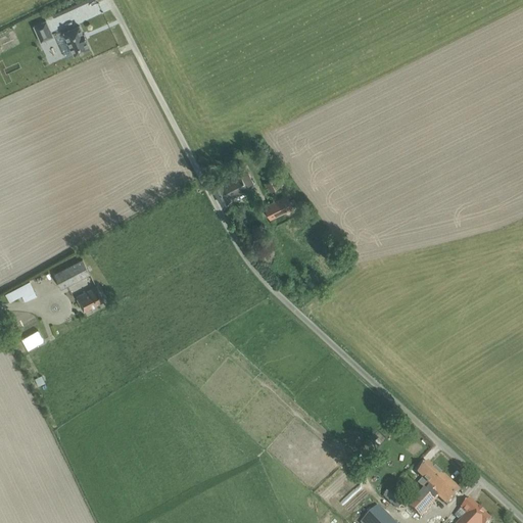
[(46,20),(35,26),(41,41),(53,36),(46,20)]
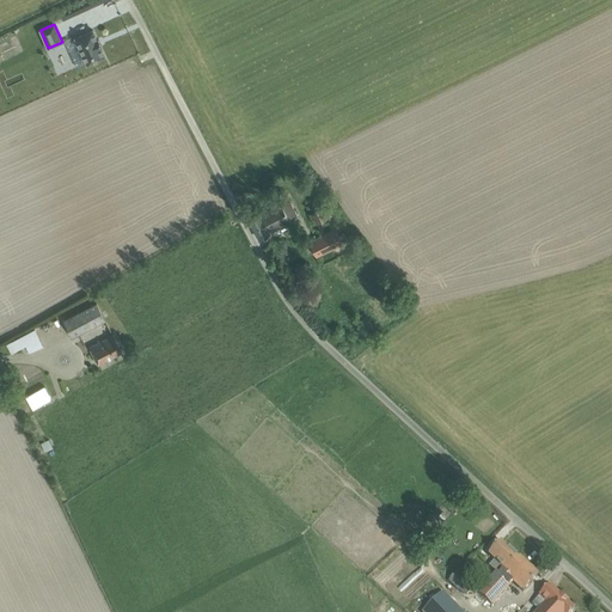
[(97,38),(93,29),(75,37),(79,43),(77,44),(80,54),(73,56),(78,67),(87,62),(87,63),(105,55),(101,46),(102,46),(98,38),(97,38)]
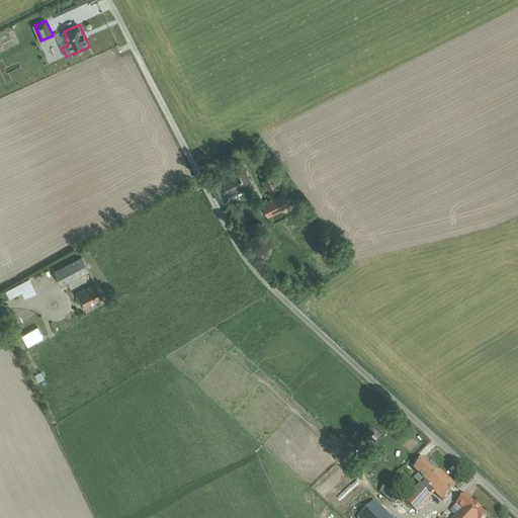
[(238,170),(210,184),(220,201),(232,195),(231,192),(246,186),(244,182),(251,180),(247,171),(240,174),(238,170)]
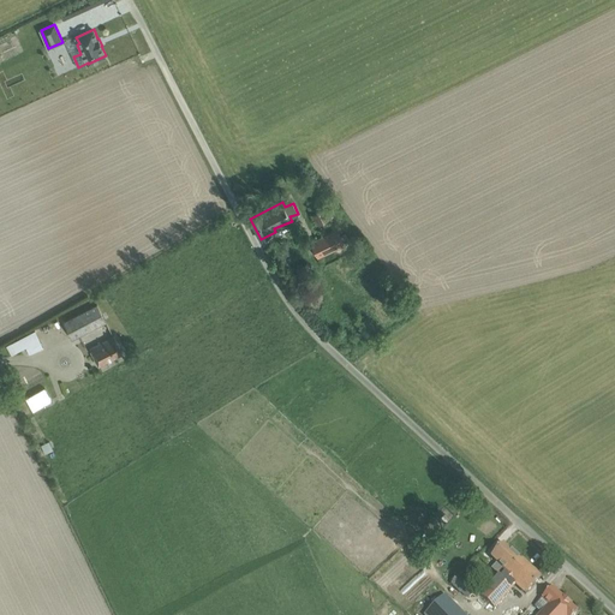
[(312,215),(317,225),(332,218),(327,208),(312,215)]
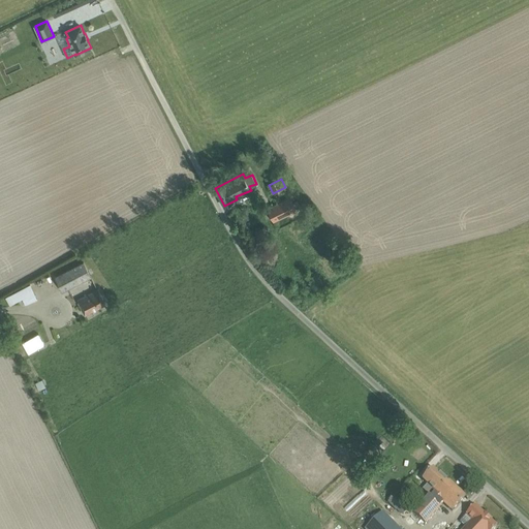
[(291,197),(268,209),(274,221),(297,209),(291,197)]
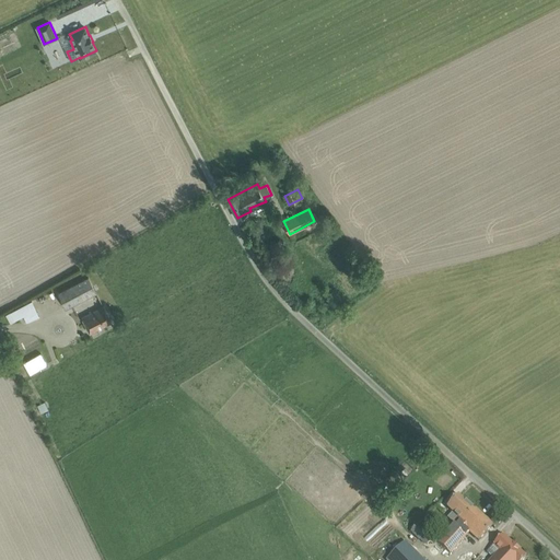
[(275,243),(280,252),(287,248),(280,238),(275,243)]
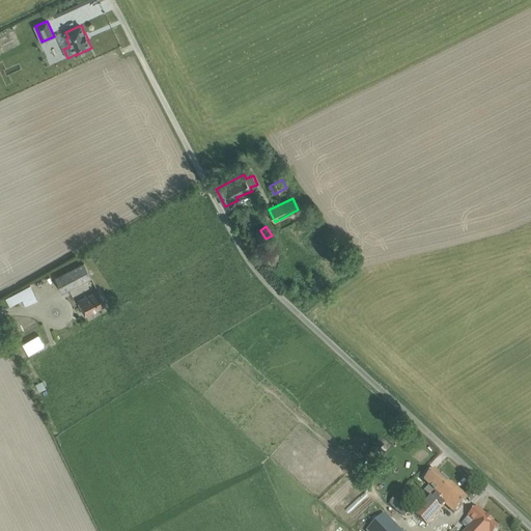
[(57,279),(64,294),(93,278),(85,263),(57,279)]
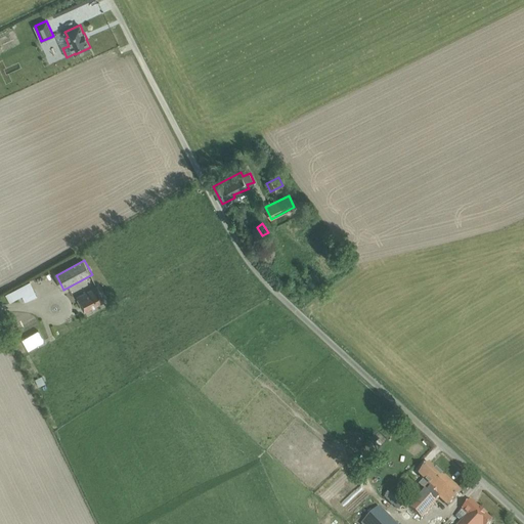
[(22,288),(27,300),(35,297),(29,284),(22,288)]
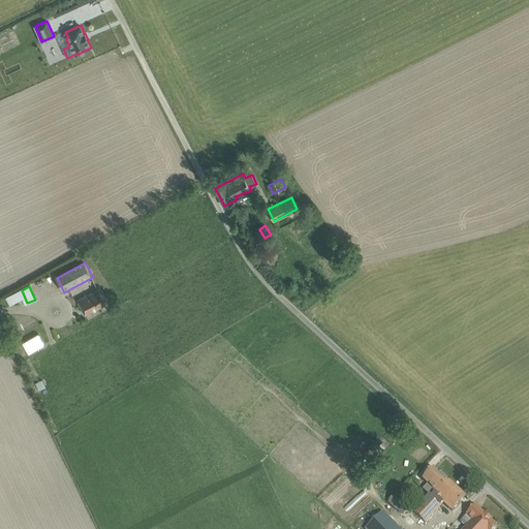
[(78,300),(85,314),(105,303),(98,289),(78,300)]
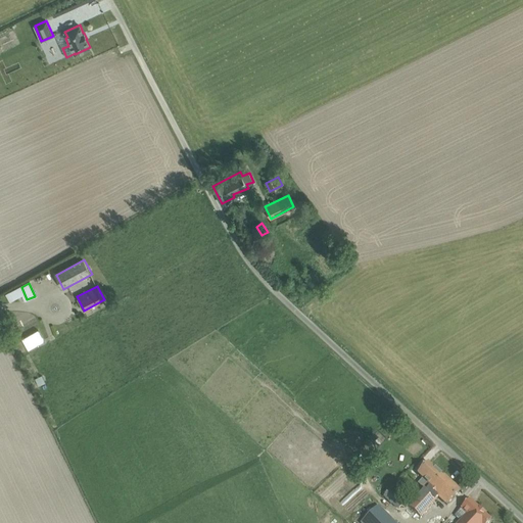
[(38,329),(22,338),(29,349),(44,340),(38,329)]
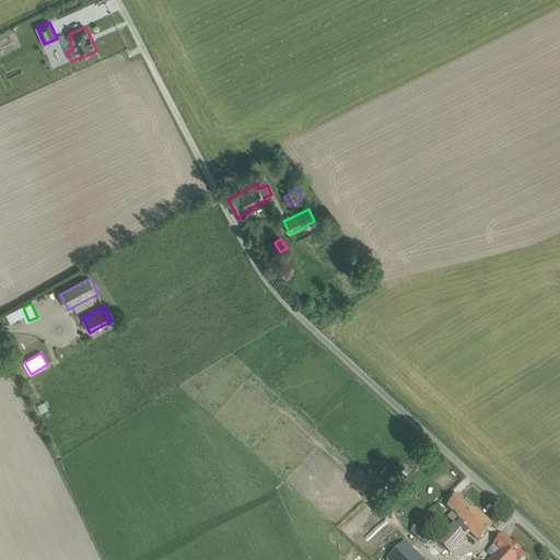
[(438,544),(450,555),(469,533),(479,541),(492,526),(475,510),(474,511),(458,497),(447,509),(459,521),(438,544)]
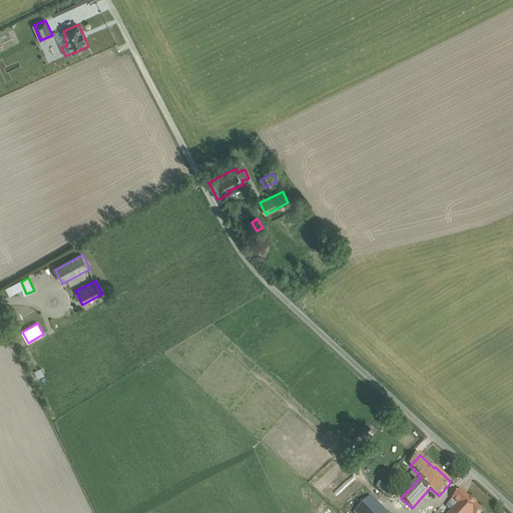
[(383,482),(376,488),(384,496),(391,490),(383,482)]
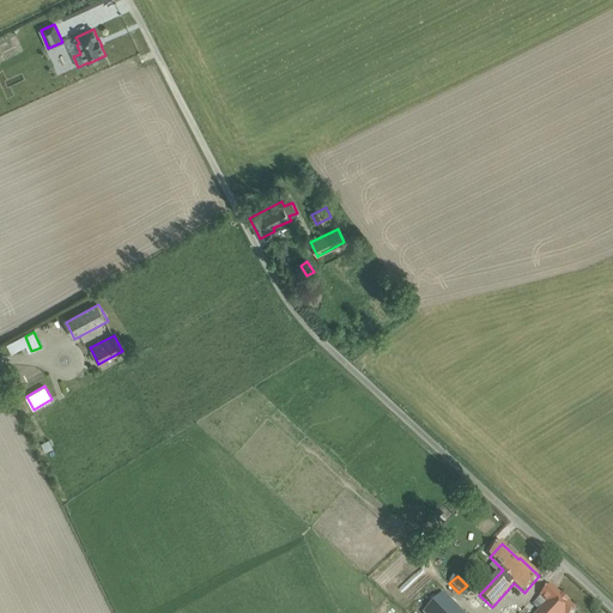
[(534,606),(540,612),(539,612),(574,612),(576,611),(550,587),(546,590),(547,592),(534,606)]
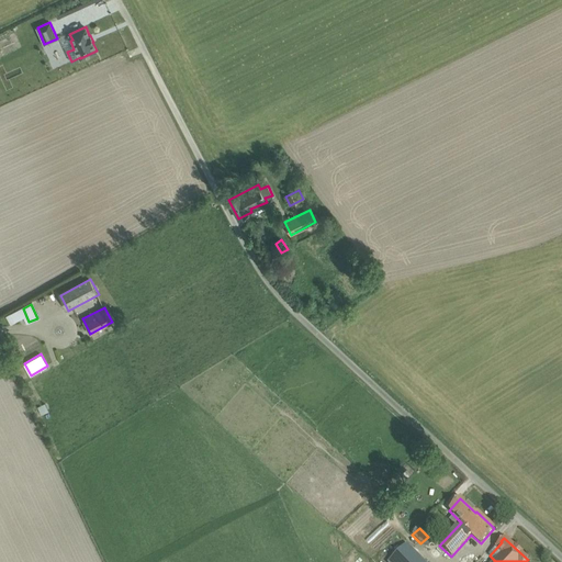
[(424,561),(407,543),(388,561),(424,561)]
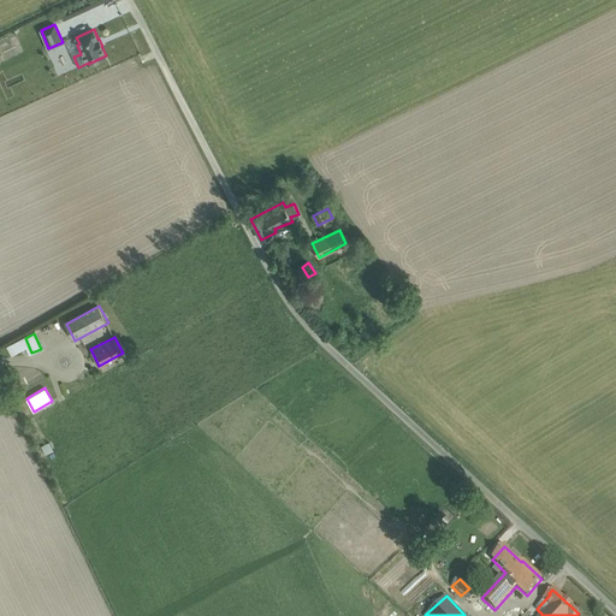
All buildings are outlined.
